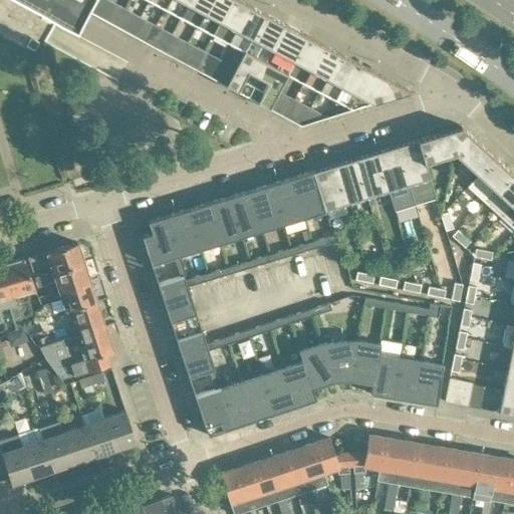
[(88,0),(80,0),(77,5),(88,11),(92,2),(88,0)]
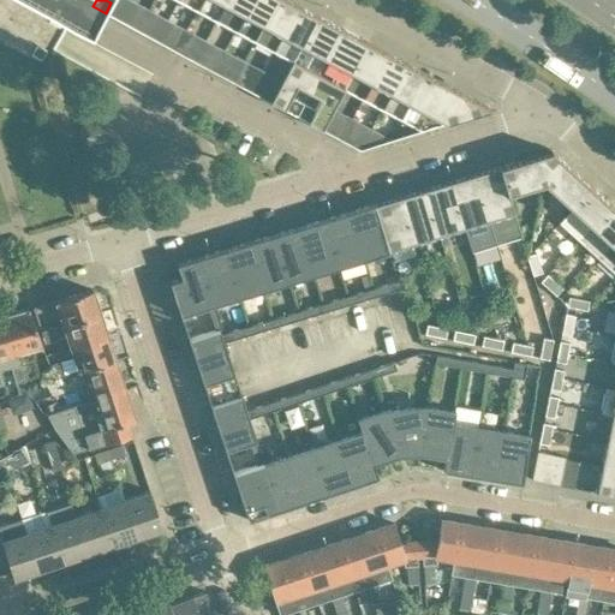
[(177,0),(178,0),(197,11),(202,0),(177,0)]
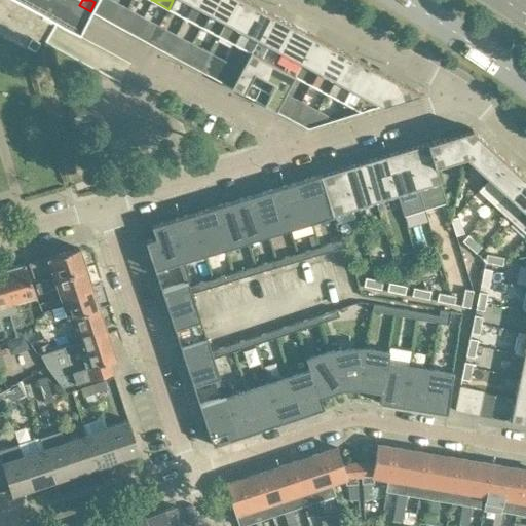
[(193,0),(173,0),(168,9),(184,17),(193,0)]
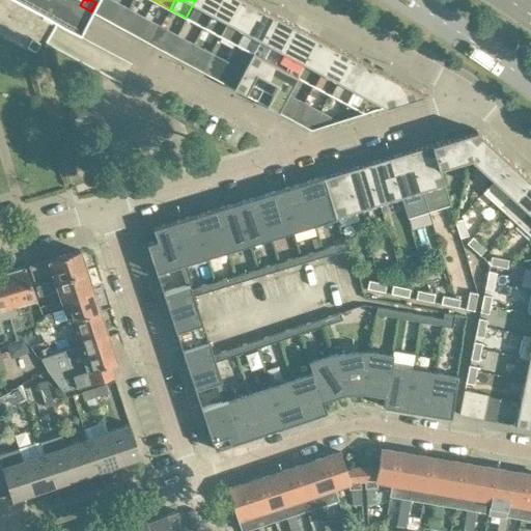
[(216,0),(195,0),(186,18),(202,27),(216,0)]
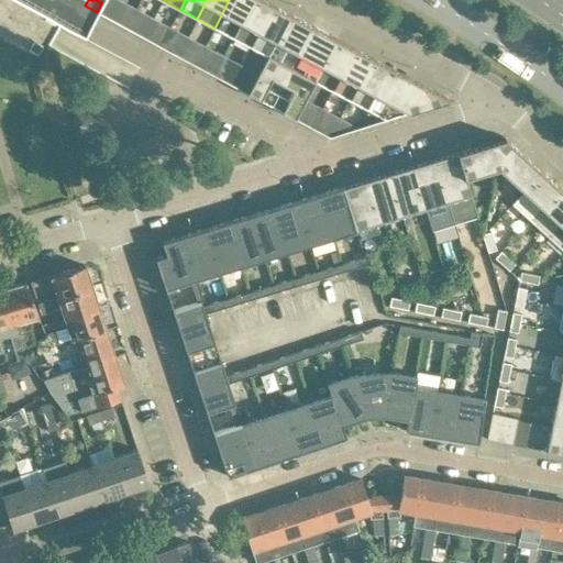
[(229,0),(214,29),(232,37),(252,0),(229,0)]
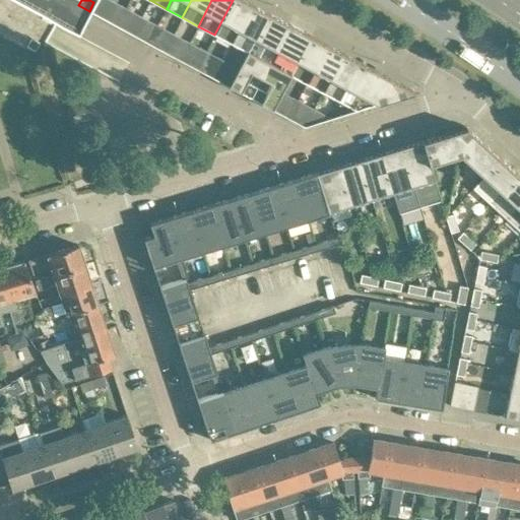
[(252,4),(244,0),(233,0),(214,35),(231,44),(252,4)]
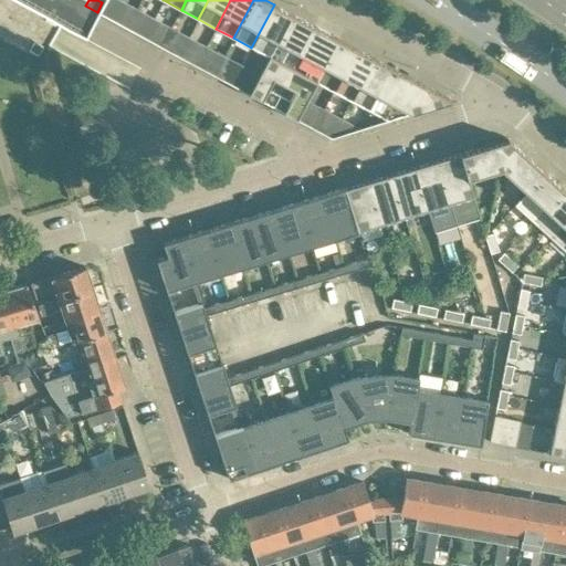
[(251,48),(268,56),(269,56),(291,13),(274,4),(251,48)]
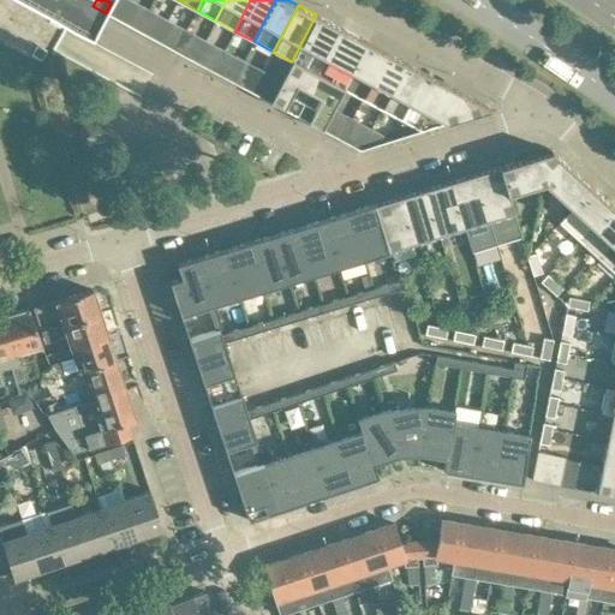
[(149,23),(155,12),(142,6),(137,17),(149,23)]
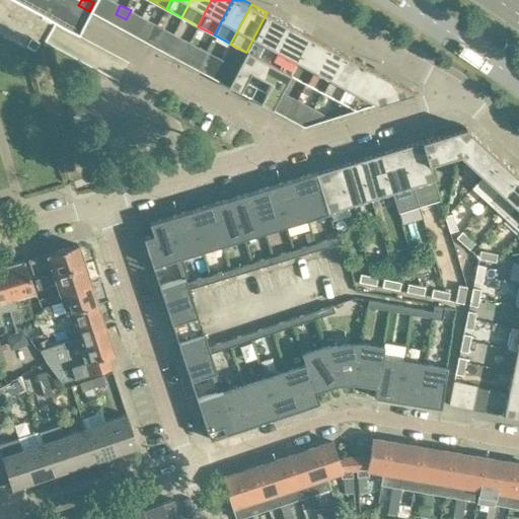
[(267,12),(246,52),(268,63),(289,24),(267,12)]
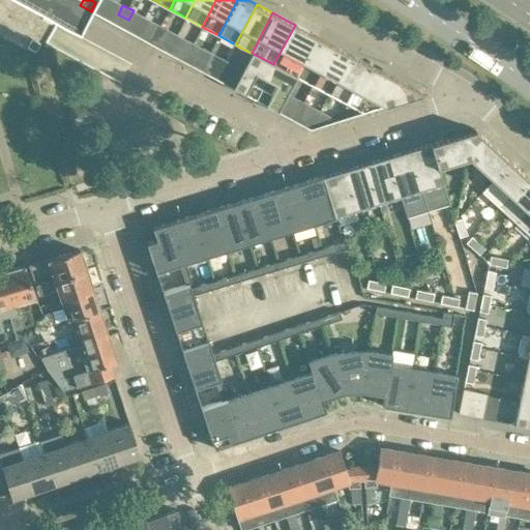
[(118,15),(113,23),(123,29),(128,20),(118,15)]
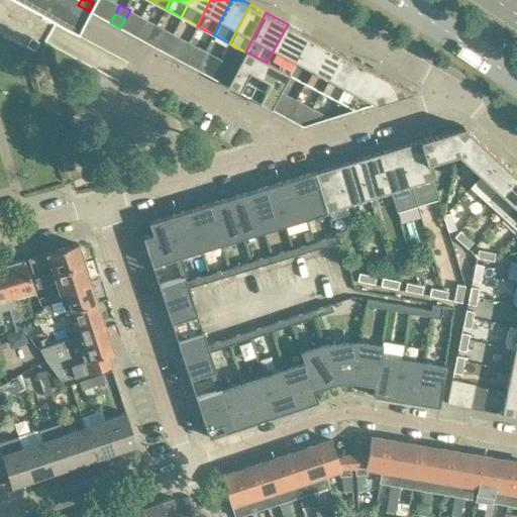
[(158,36),(162,27),(151,22),(146,30),(158,36)]
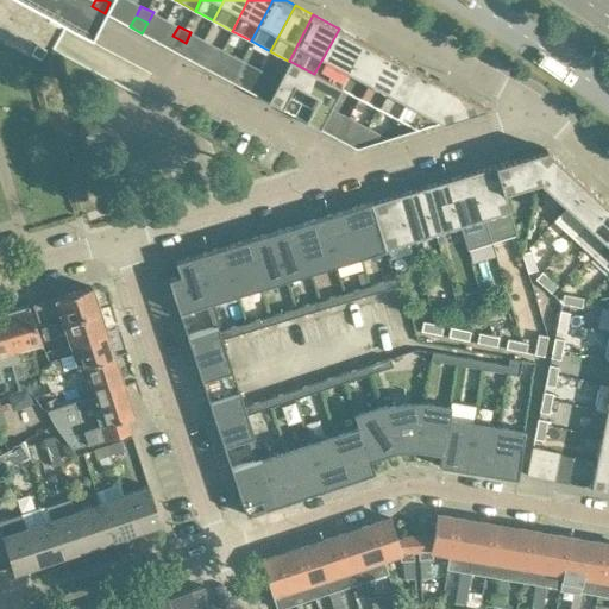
[(339,29),(314,74),(339,87),(364,42),(339,29)]
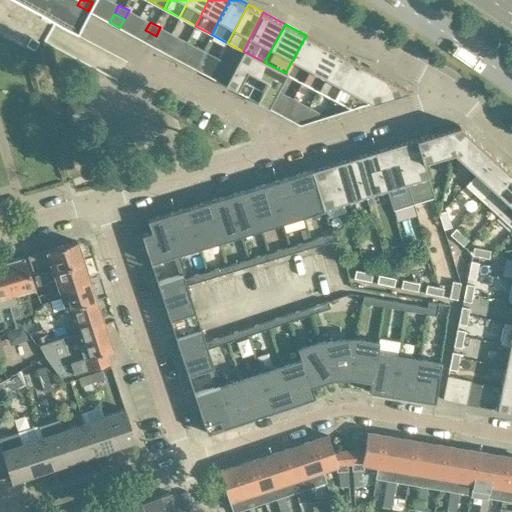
[(156,36),(145,30),(140,39),(151,45),(156,36)]
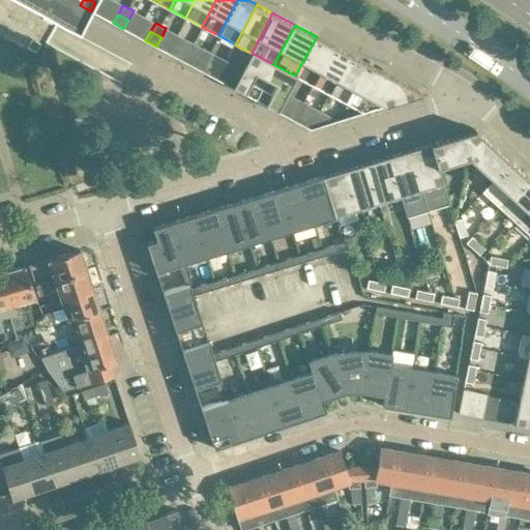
[(295,77),(296,77),(312,85),(333,45),(317,36),(295,76),(295,77)]
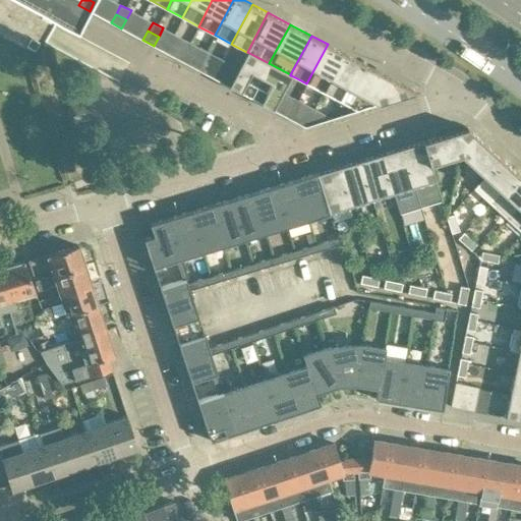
[(195,45),(185,40),(180,49),(190,54),(195,45)]
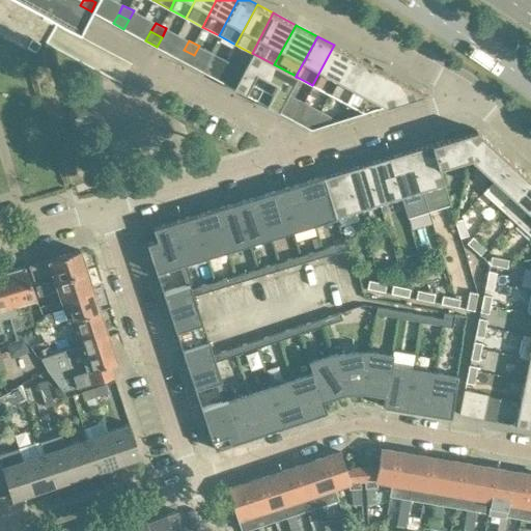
[(351,54),(334,45),(312,85),(329,94),(351,54)]
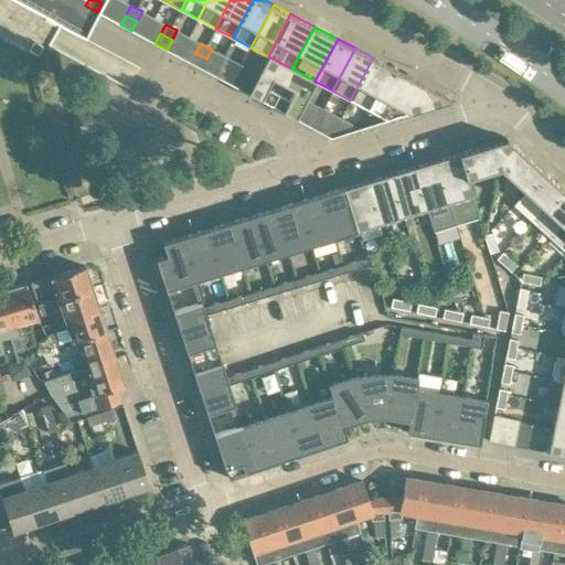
[(195,53),(190,63),(201,68),(206,59),(195,53)]
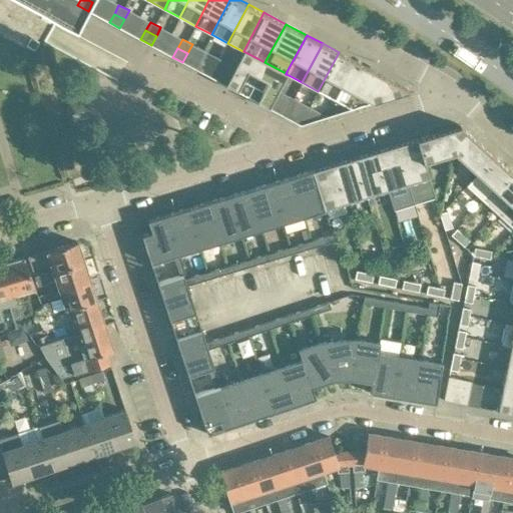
[(258,76),(265,62),(243,51),(242,51),(234,67),(225,84),(236,91),(247,71),(258,76)]
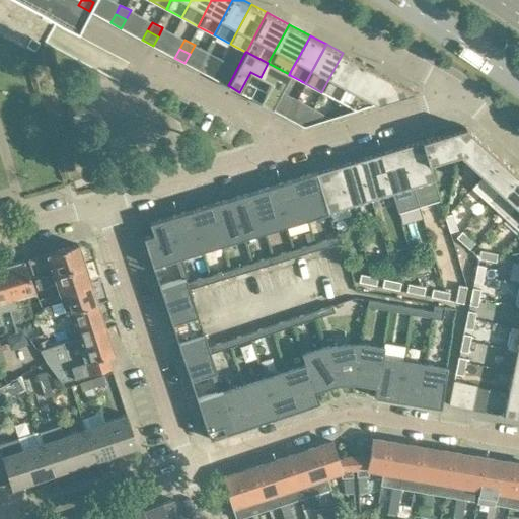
[(338,100),(359,61),(343,53),(321,92),(338,100)]
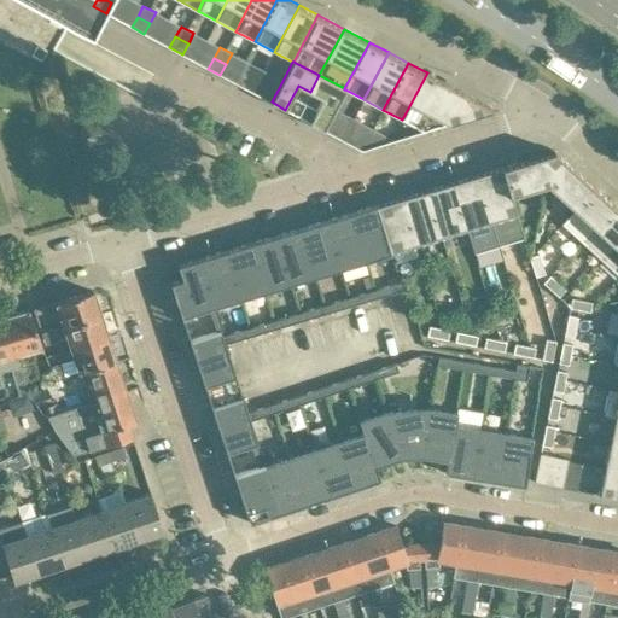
[(257,68),(251,77),(264,85),(270,74),(257,68)]
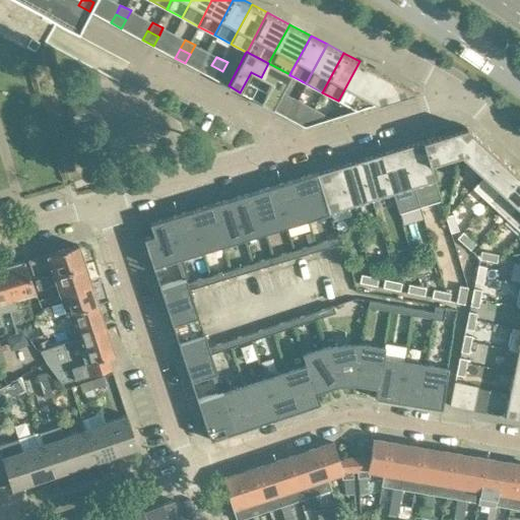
[(415,91),(412,89),(360,61),(338,101),(354,110),(355,110),(415,91)]
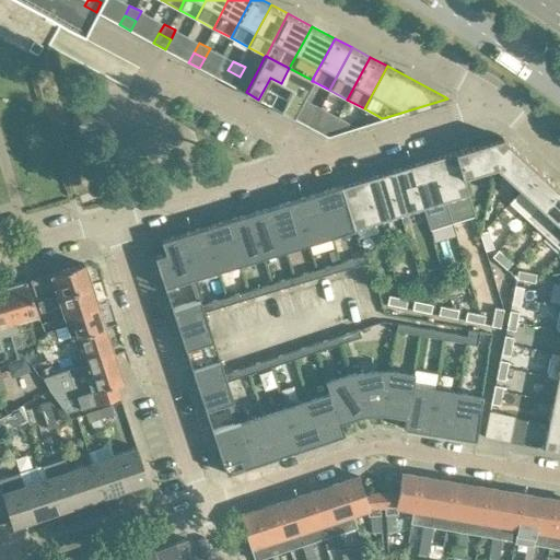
[(312,80),(289,68),(281,83),(292,90),(280,111),(293,118),(303,98),(313,81),(312,81),(312,80)]
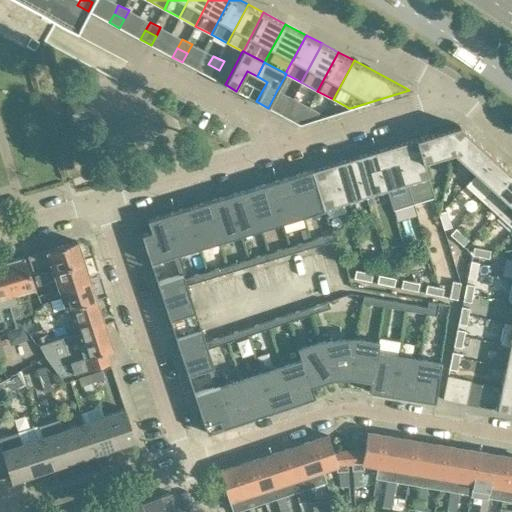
[(208,64),(204,73),(214,79),(219,70),(208,64)]
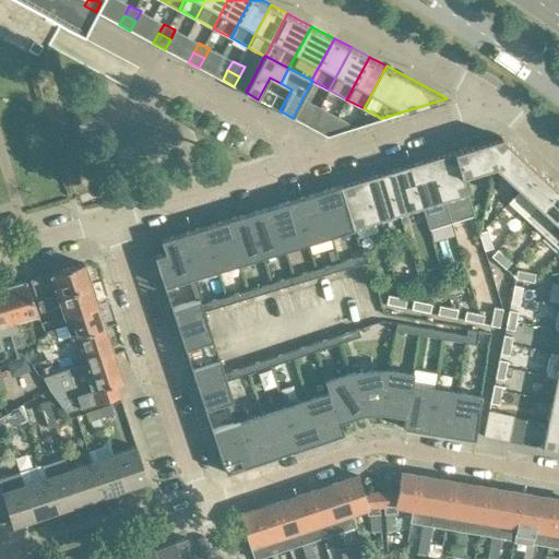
[(269,90),(262,102),(269,105),(275,93),(269,90)]
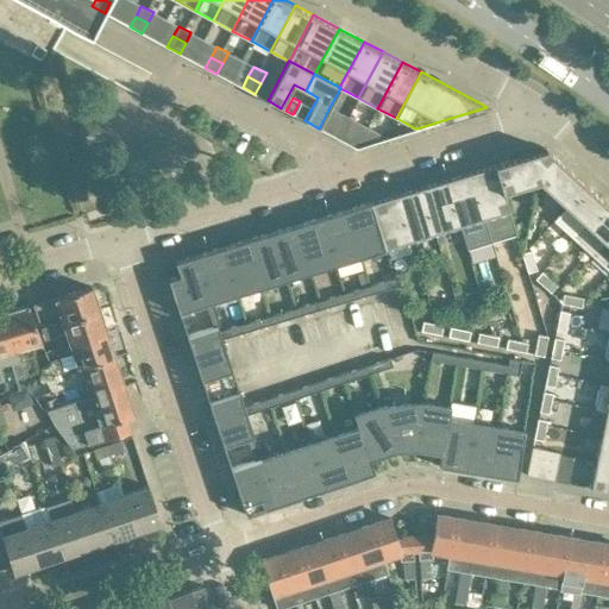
[(307,105),(300,101),(293,114),(300,118),(307,105)]
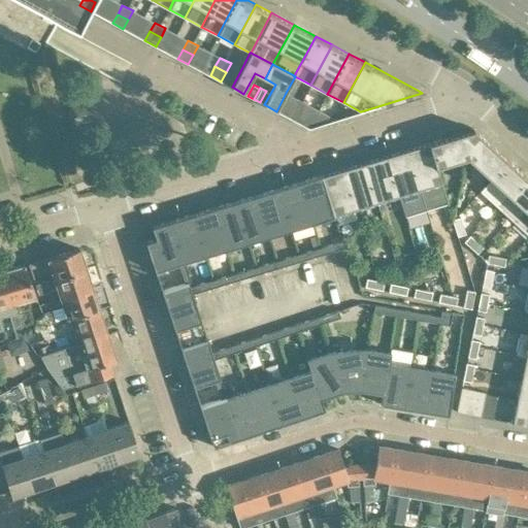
[(302,112),(307,104),(296,98),(292,107),(302,112)]
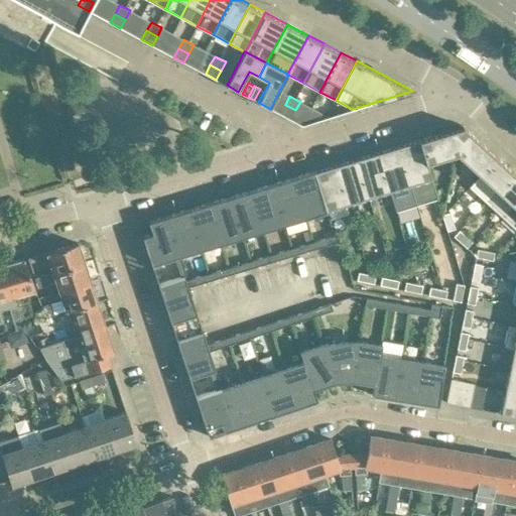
[(295,110),(285,105),(280,114),(290,119),(295,110)]
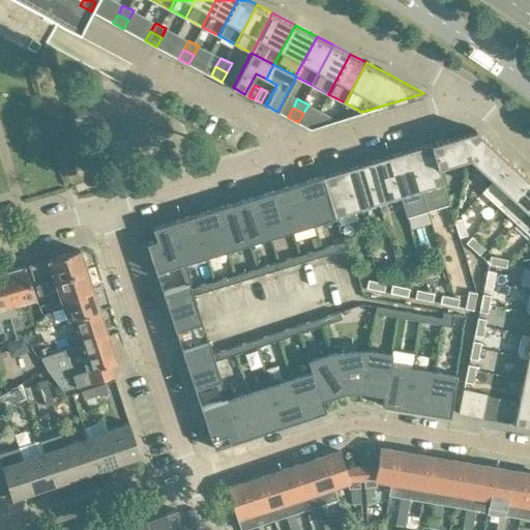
[(326,123),(330,116),(320,111),(310,128),(326,123)]
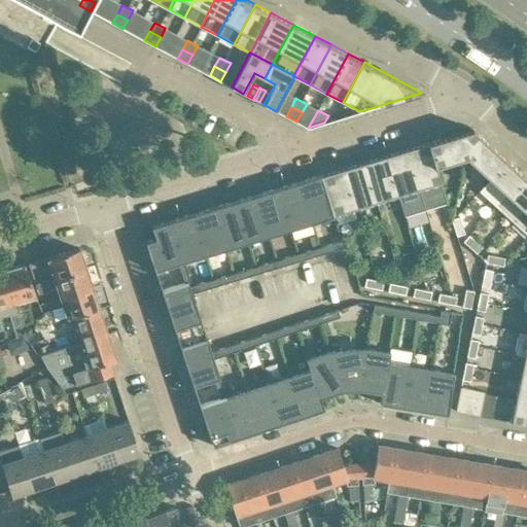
[(472,129),(428,142),(435,167),(466,156),(472,129)]
